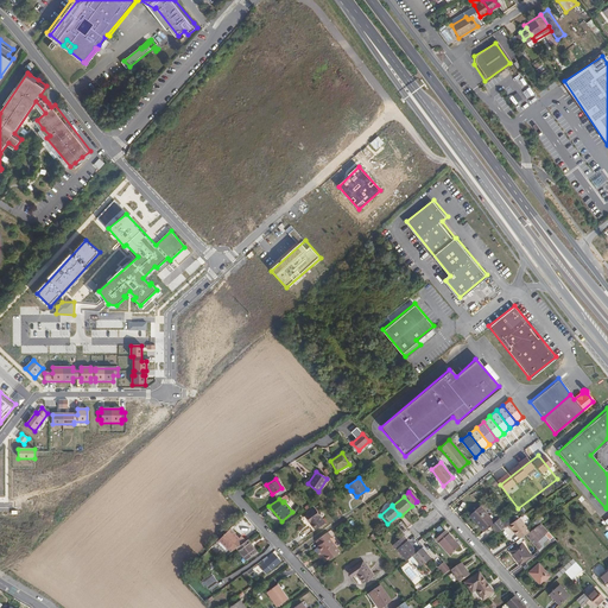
[(489,526),(495,534),(499,531),(505,527),(498,519),(494,523),(480,506),(469,514),(483,531),(489,526)]
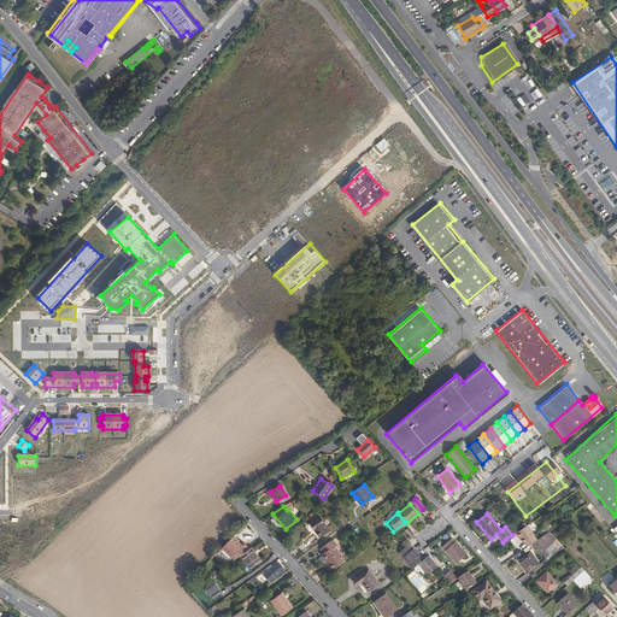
[(319,516),(309,523),(313,529),(319,538),(330,530),(319,516)]
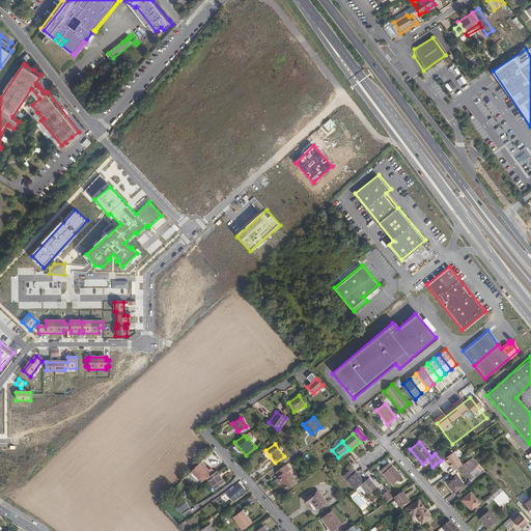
[(452,452),(444,458),(452,471),(456,469),(458,467),(462,465),(452,452)]
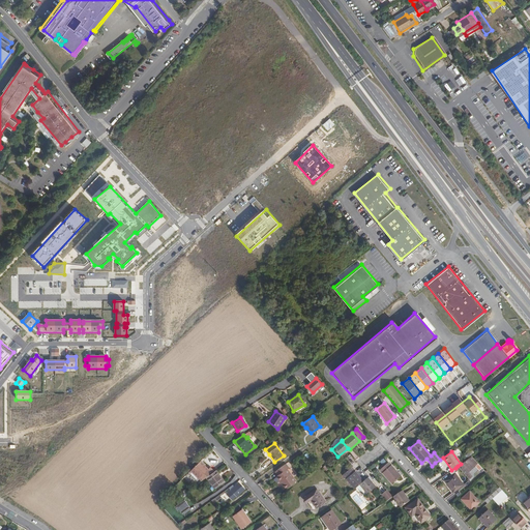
[(462,463),(461,464),(468,472),(478,464),(471,457),(462,463)]
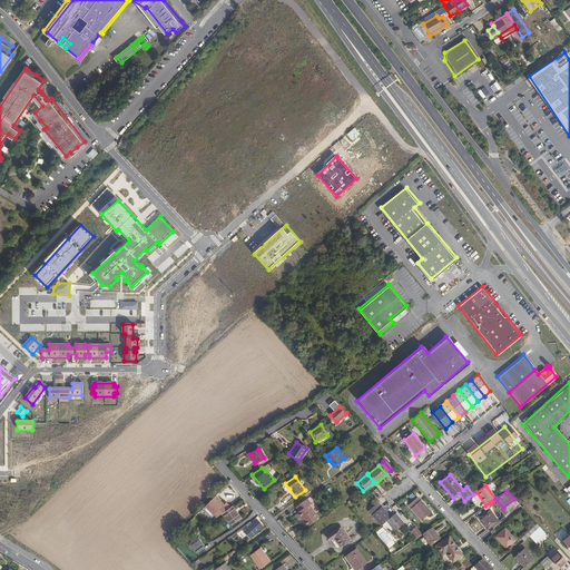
[(224,504),(215,495),(206,505),(215,514),(224,504)]
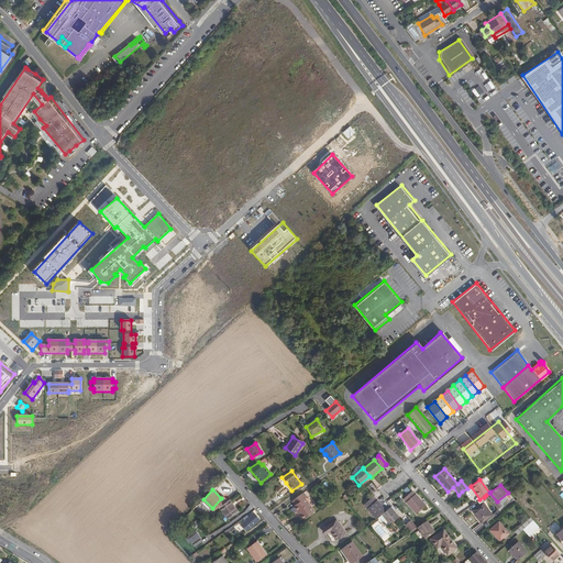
[(411,492),(403,499),(416,512),(424,505),(411,492)]
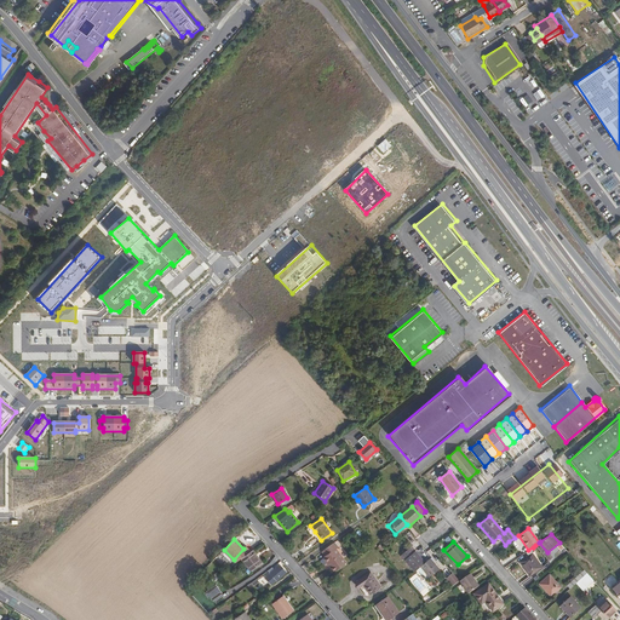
[(245,549),(248,552),(256,546),(252,543),(245,549)]
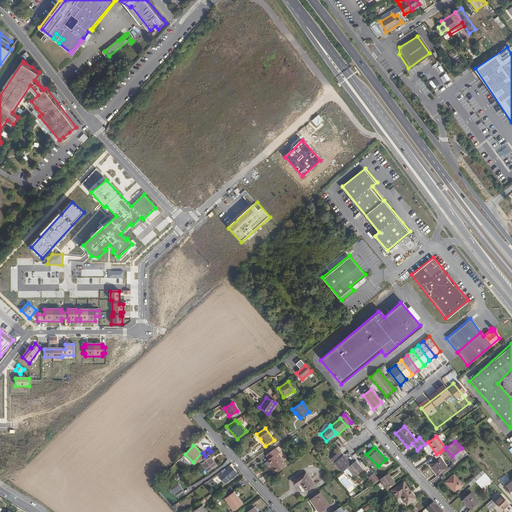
[(276,448),(265,455),(268,459),(267,459),(276,472),(286,465),(277,453),(278,451),(276,448)]
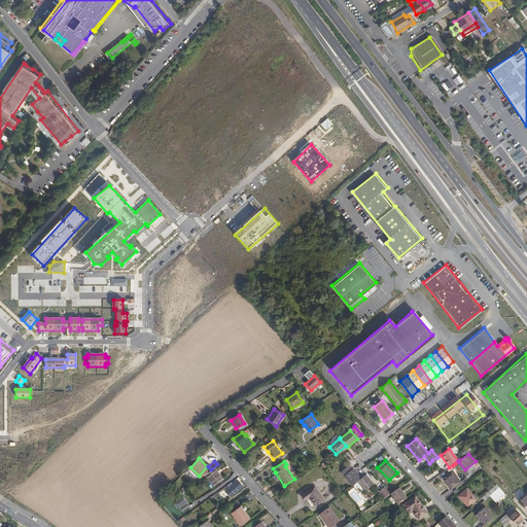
[(434,471),(438,468),(434,462),(423,470),(423,472),(424,473),(425,473),(428,477),(430,475),(431,476),(435,472),(434,471)]
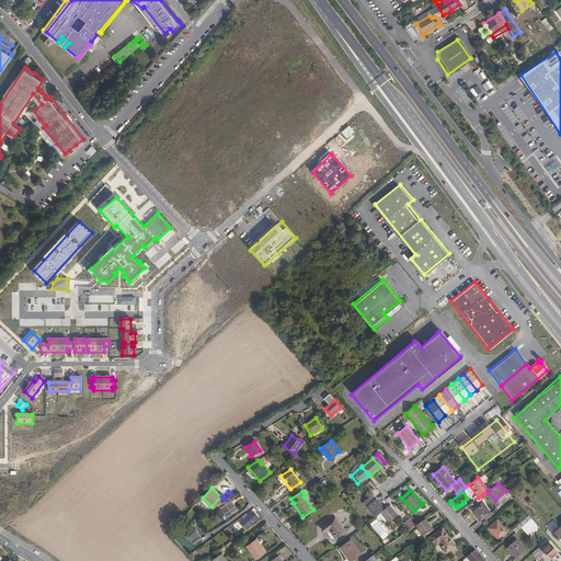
[(225,500),(219,505),(227,516),(238,508),(229,497),(225,500)]
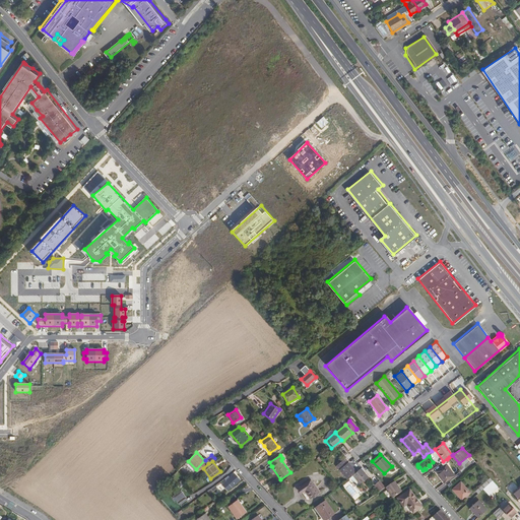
[(338,469),(345,477),(354,471),(346,461),(338,467),(339,469),(338,469)]
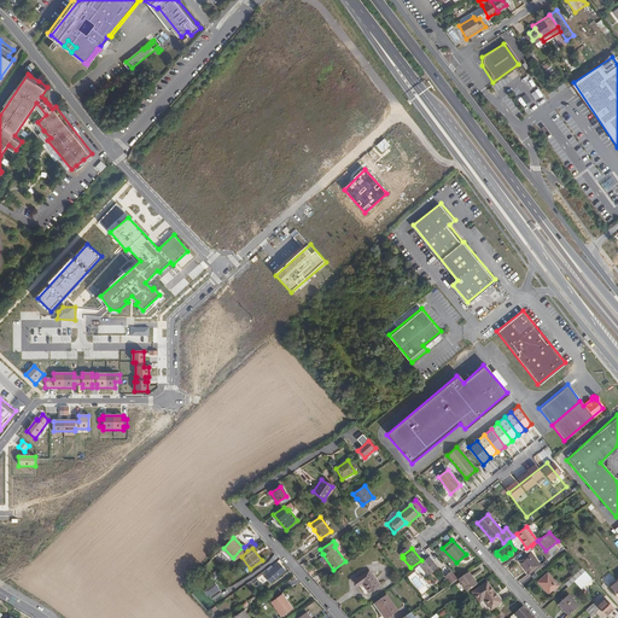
[(518,559),(528,573),(540,565),(534,557),(530,551),(526,553),(518,559)]
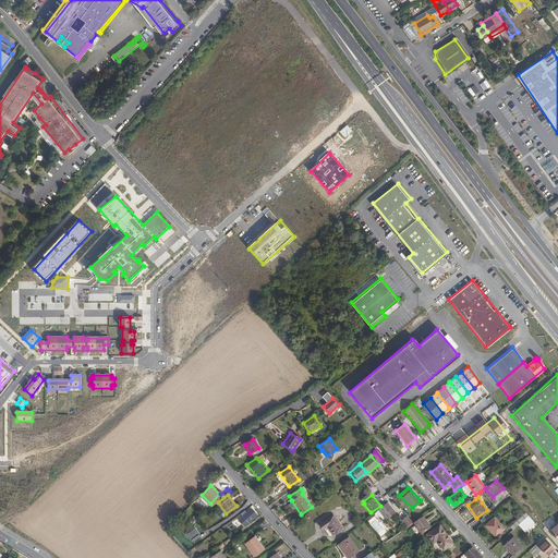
[(383,507),(378,510),(387,520),(396,512),(387,504),(383,507)]
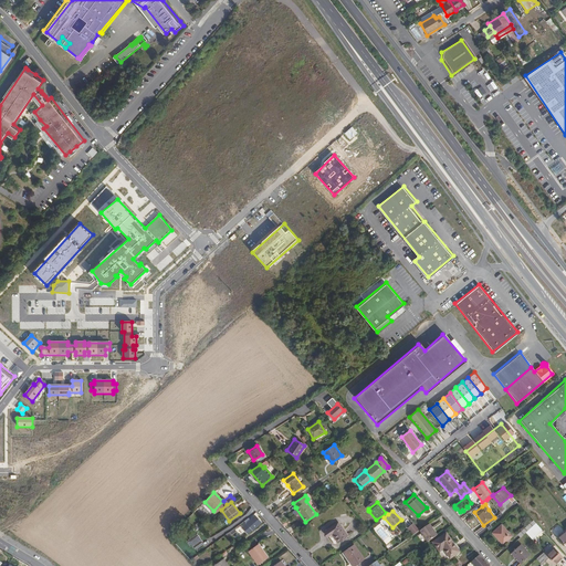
[(386,513),(376,520),(378,522),(384,517),(388,514),(386,513)]
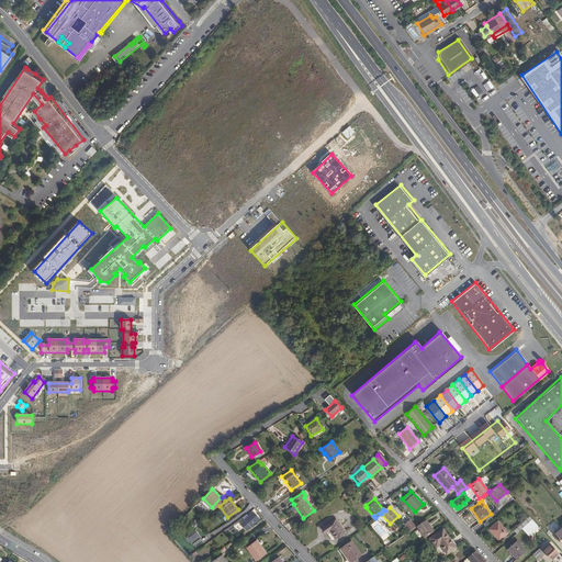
[(244,519),(250,527),(259,519),(253,513),(244,519)]
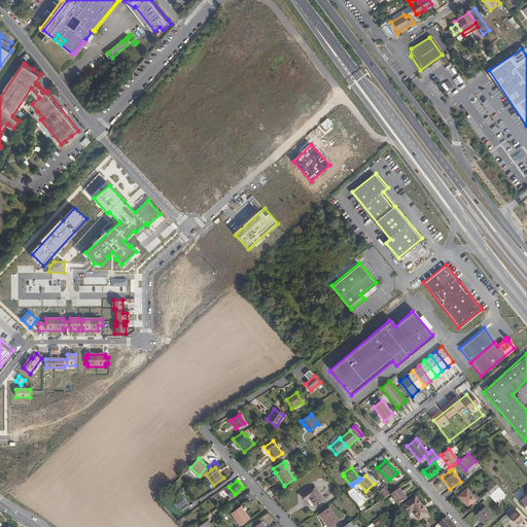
[(313,486),(303,494),(307,498),(308,497),(313,504),(322,498),(313,486)]
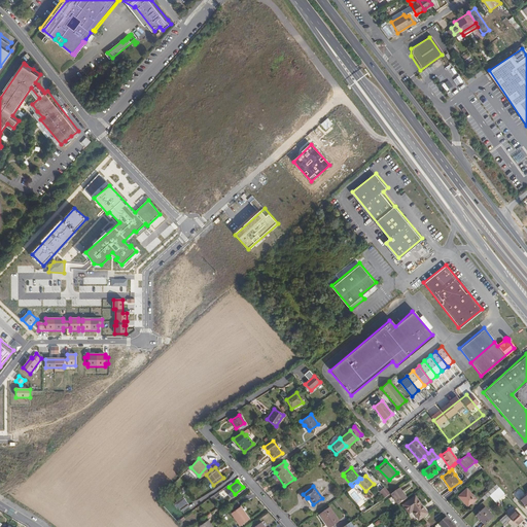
[(385,487),(380,491),(385,497),(390,494),(390,493),(385,487)]
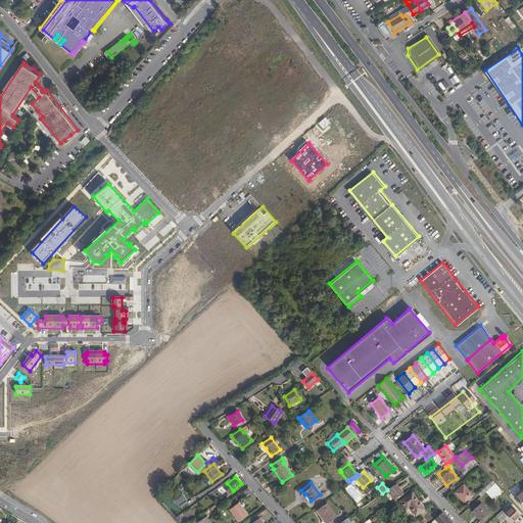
[(501,489),(495,483),(491,486),(496,492),(501,489)]
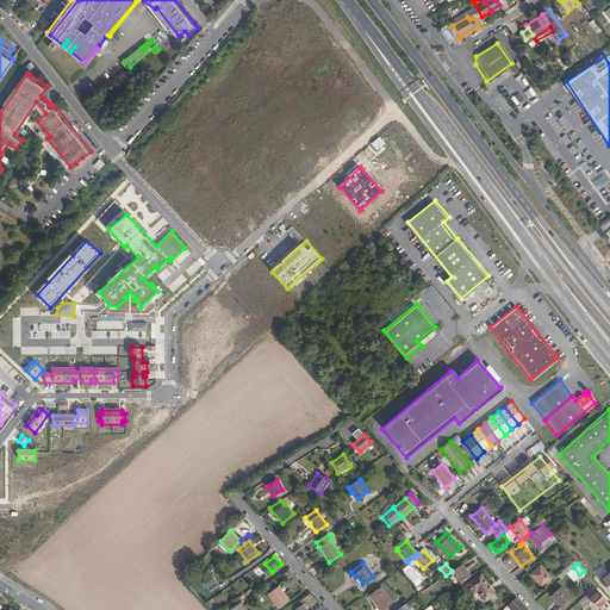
[(452,571),(452,572),(460,584),(471,576),(462,565),(452,571)]
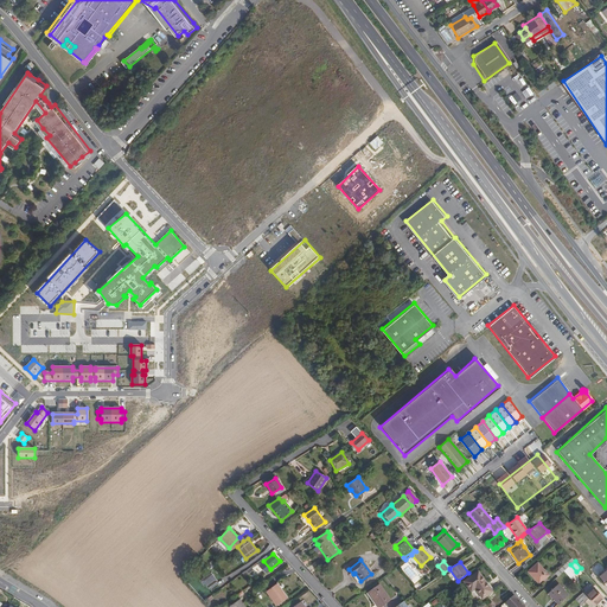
[(537,562),(528,570),(538,583),(548,575),(537,562)]
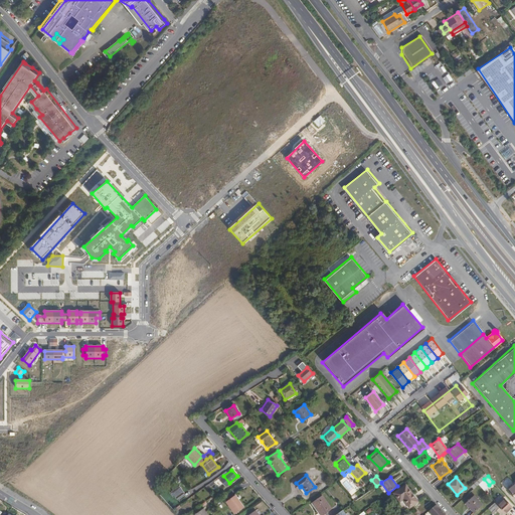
[(177,485),(176,483),(169,487),(171,489),(169,491),(172,495),(174,495),(175,497),(177,497),(179,500),(185,496),(183,493),(184,492),(179,484),(177,485)]
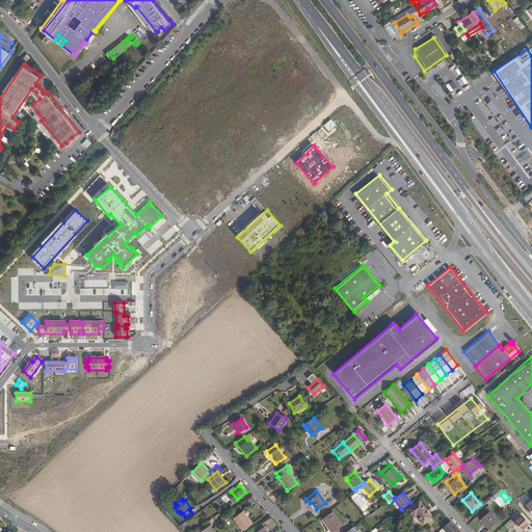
[(422,525),(431,517),(419,501),(406,509),(413,519),(416,515),(422,525)]
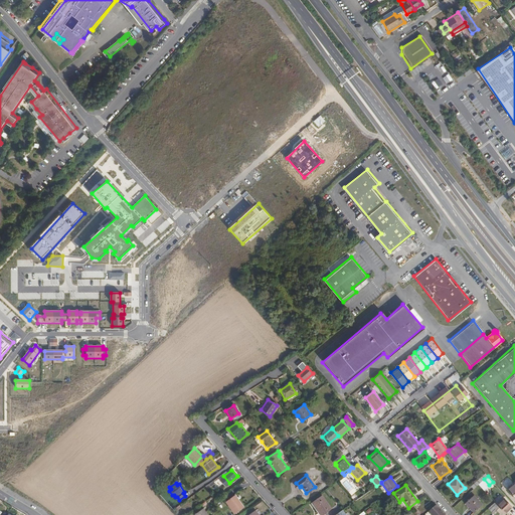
[(234,495),(225,501),(234,513),(243,507),(234,495)]
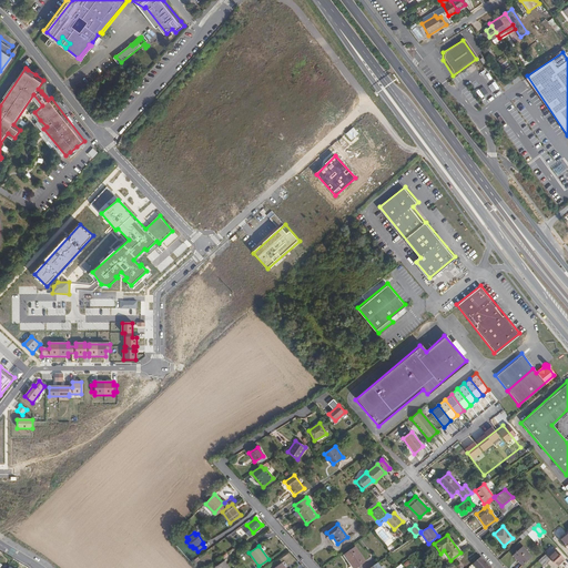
[(354,546),(344,553),(352,563),(354,561),(357,566),(365,560),(354,546)]
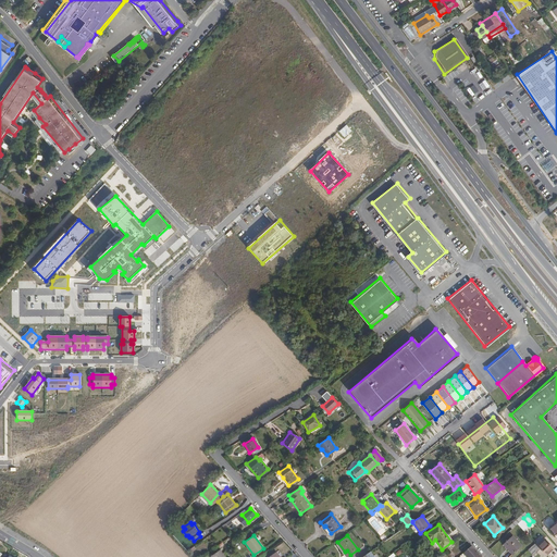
[(511,535),(502,544),(511,555),(521,546),(511,535)]
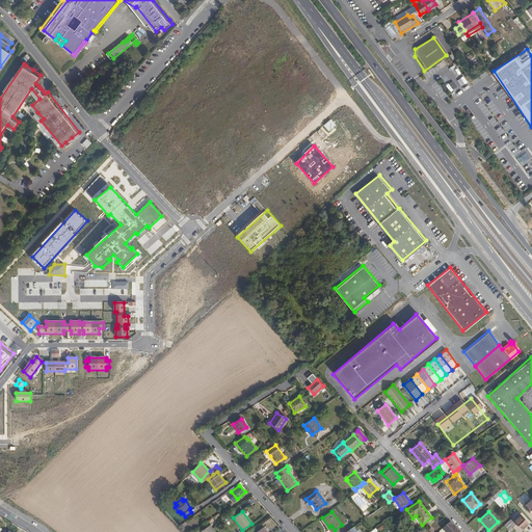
[(512,522),(515,525),(521,530),(528,524),(520,515),(512,522)]
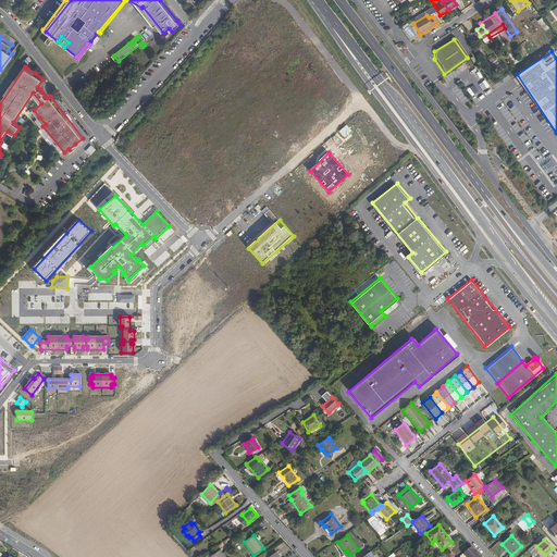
[(534,543),(527,549),(532,556),(540,549),(536,546),(534,543)]
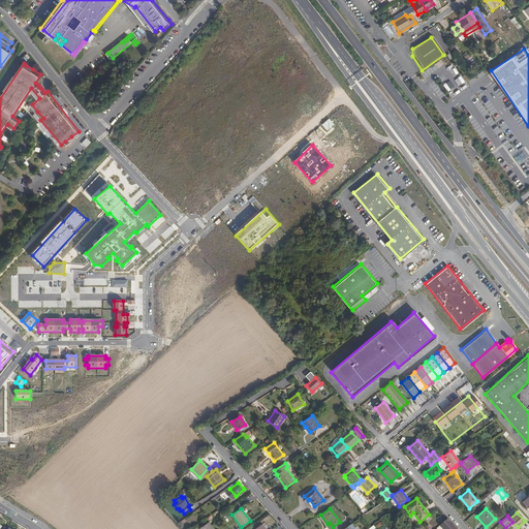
[(457,528),(447,519),(437,528),(457,528)]
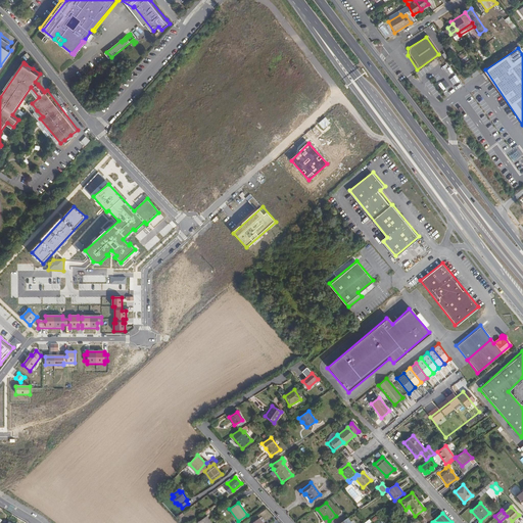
[(372,522),(380,518),(376,514),(369,519),(372,522)]
